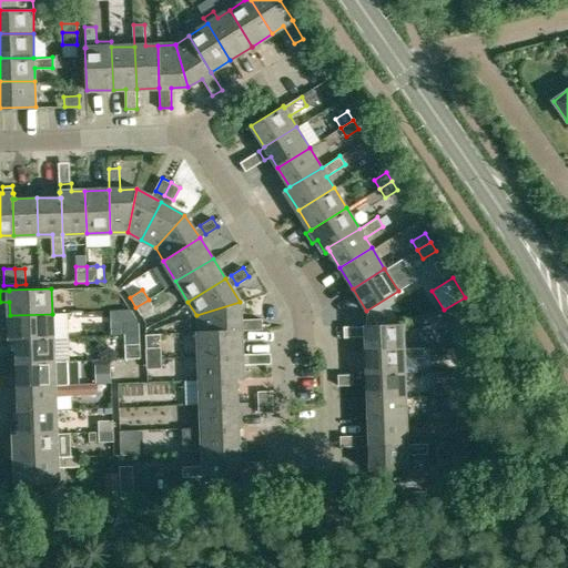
[(149,300),(135,307),(145,323),(145,330),(158,322),(152,314),(150,315),(149,311),(153,307),(149,300)]
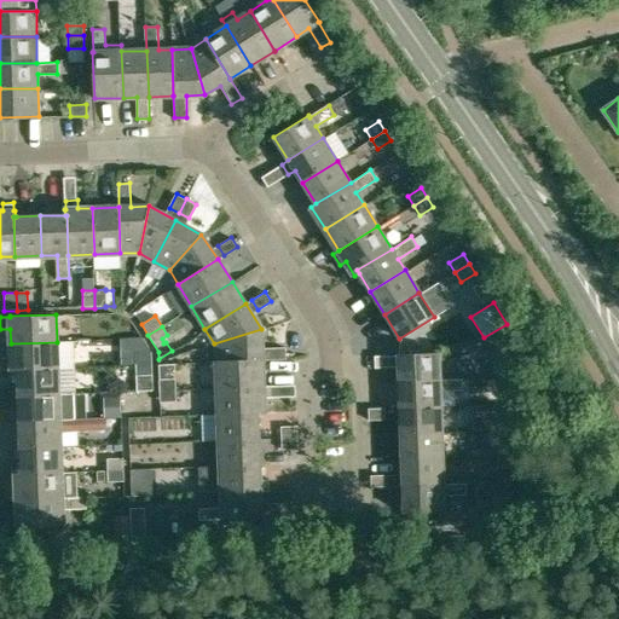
[(214,343),(215,362),(262,359),(261,329),(214,343)]
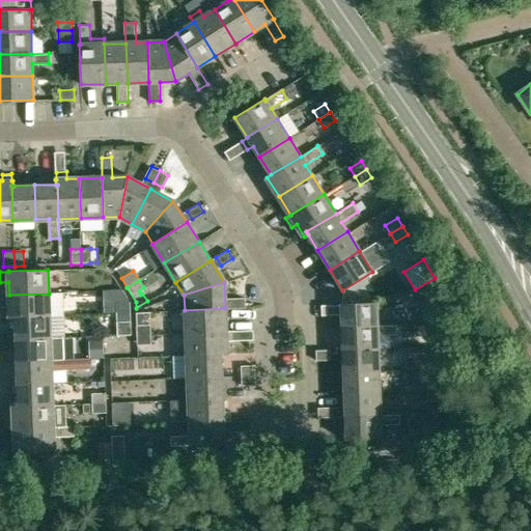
[(116,313),(130,312),(130,302),(121,289),(103,290),(104,313),(116,313)]
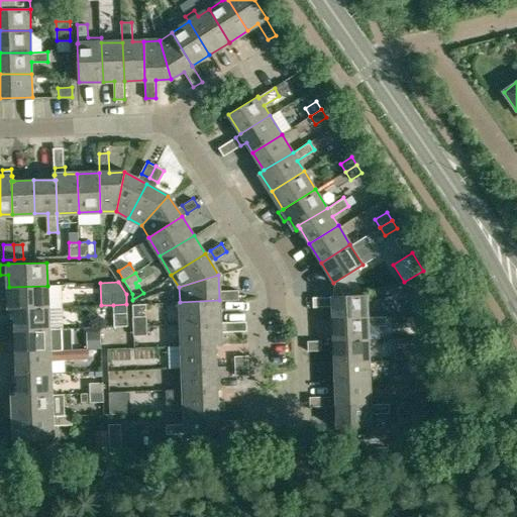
[(47,286),(9,287),(9,308),(14,308),(48,307),(47,286)]
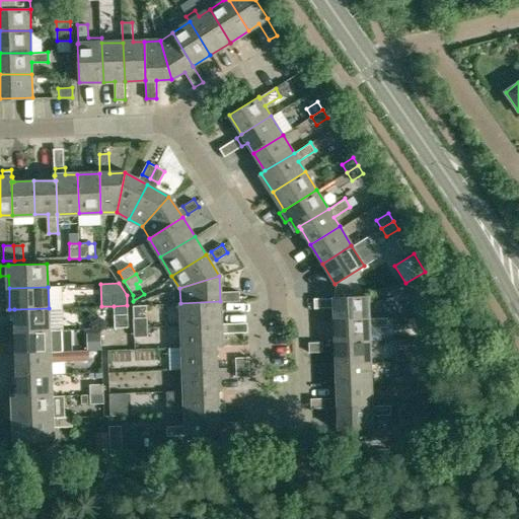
[(239,291),(226,292),(226,301),(239,301),(239,291)]
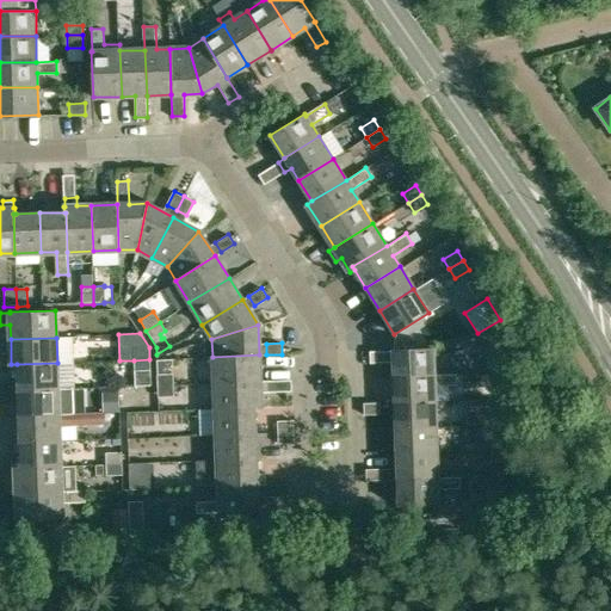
[(393,362),(393,376),(432,375),(432,349),(392,350),(392,351),(370,352),(370,363),(393,362)]
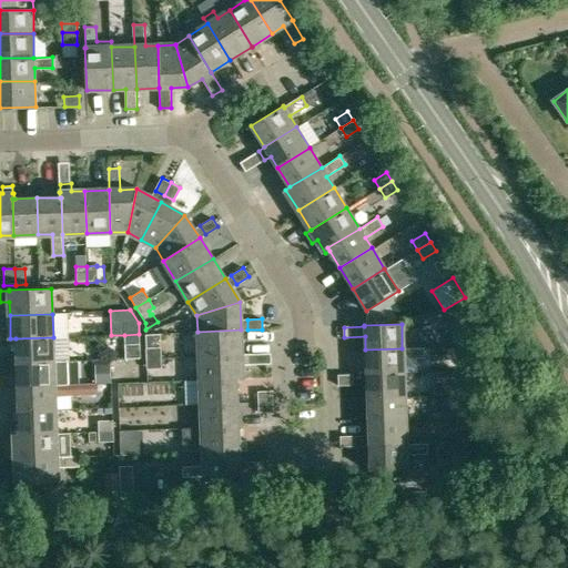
[(198,355),(242,354),(241,330),(198,332),(198,355)]
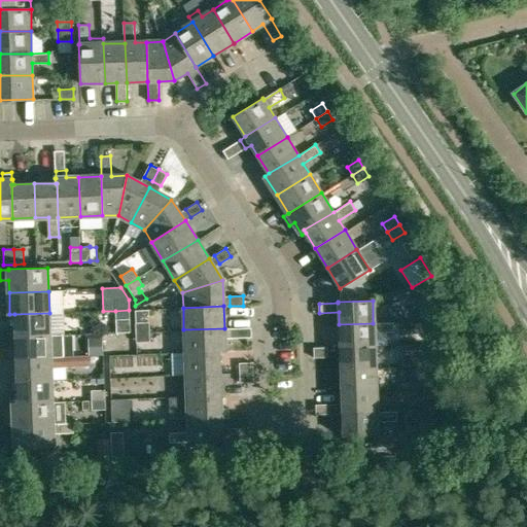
[(129,310),(115,311),(115,320),(130,319),(129,310)]
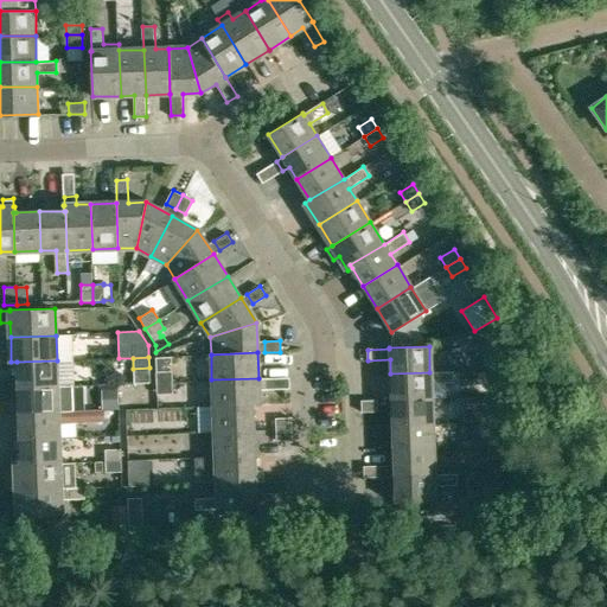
[(57,387),(57,360),(17,362),(17,388),(57,387)]
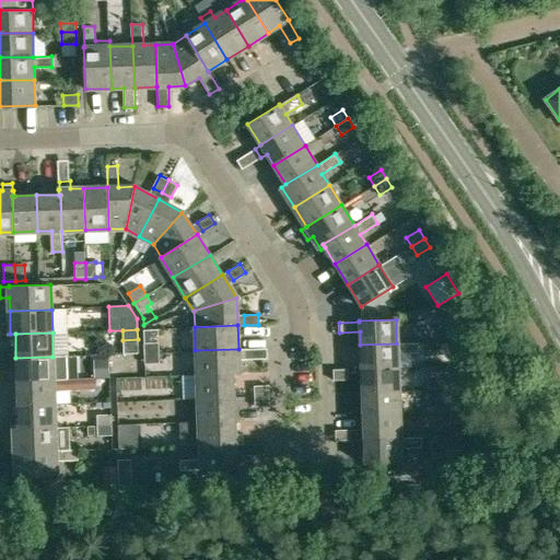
[(361,370),(397,368),(397,354),(418,353),(417,342),(396,343),(360,345),(361,370)]
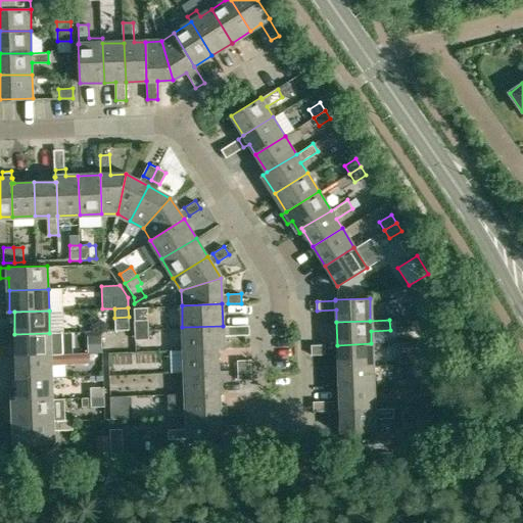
[(134,321),(134,330),(148,329),(148,321),(134,321)]
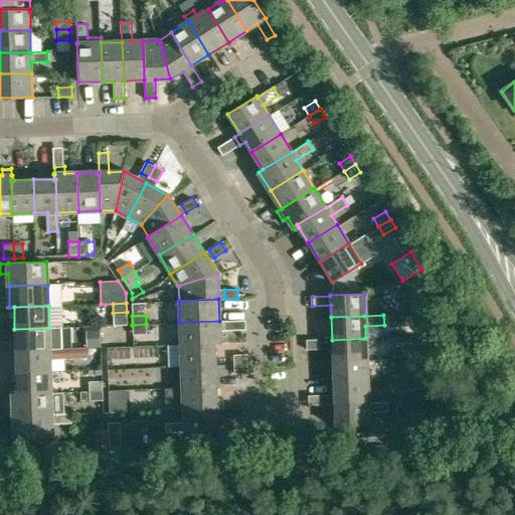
[(180,345),(214,344),(220,344),(219,330),(225,330),(225,321),(219,321),(179,322),(180,345)]
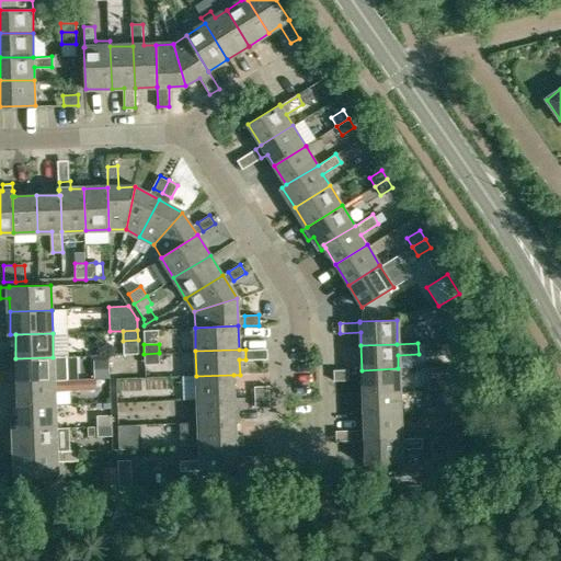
[(159,353),(144,354),(145,365),(159,364),(159,353)]
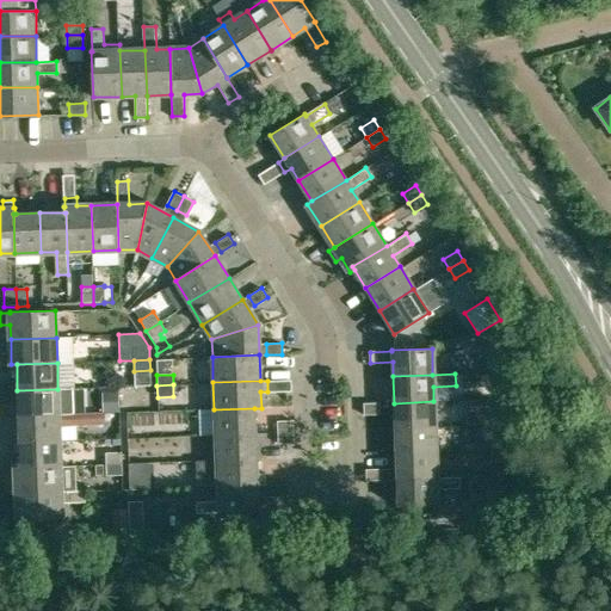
[(59,414),(57,389),(17,390),(18,415),(59,414)]
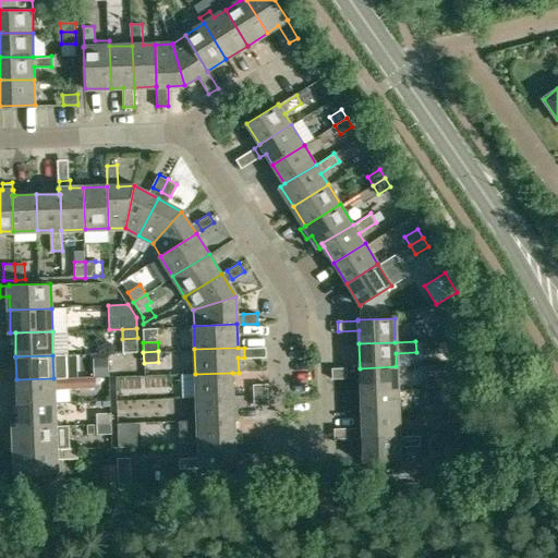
[(108,358),(93,358),(94,377),(109,376),(108,358)]
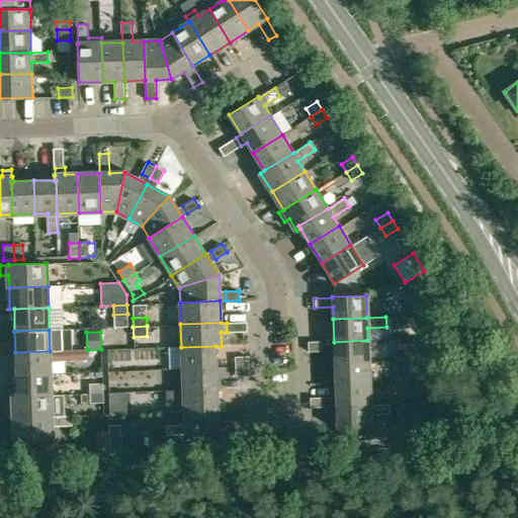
[(368,362),(367,340),(334,342),(335,363),(368,362)]
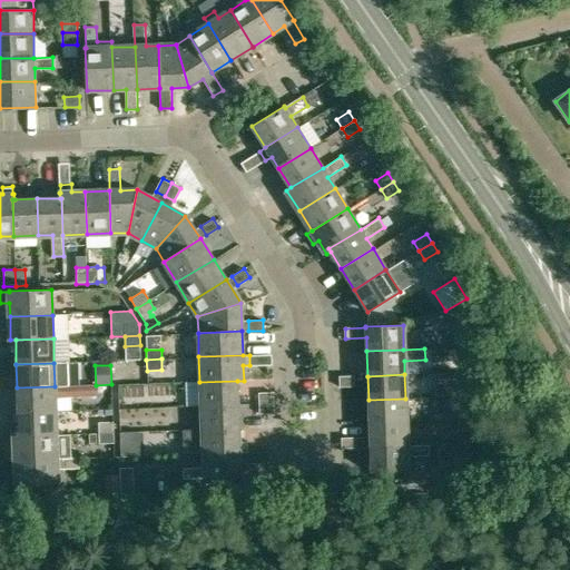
[(353,375),(338,376),(338,386),(354,386),(353,375)]
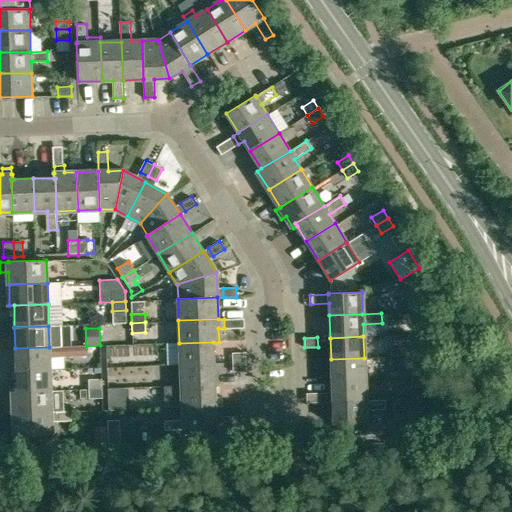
[(425,355),(424,340),(406,340),(406,355),(425,355)]
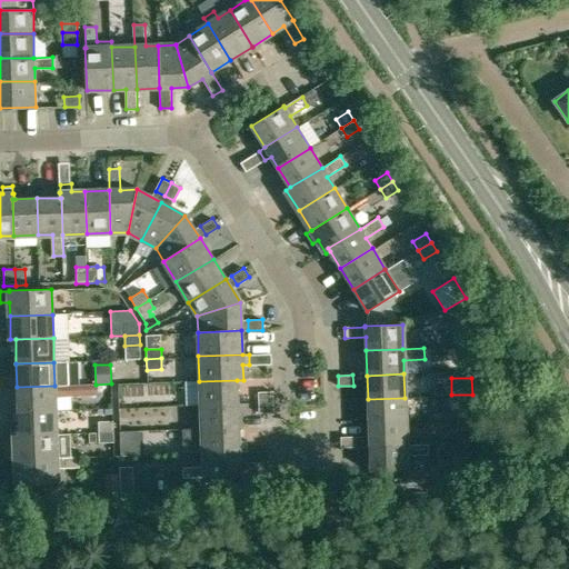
[(199,381),(200,406),(238,405),(237,380),(199,381)]
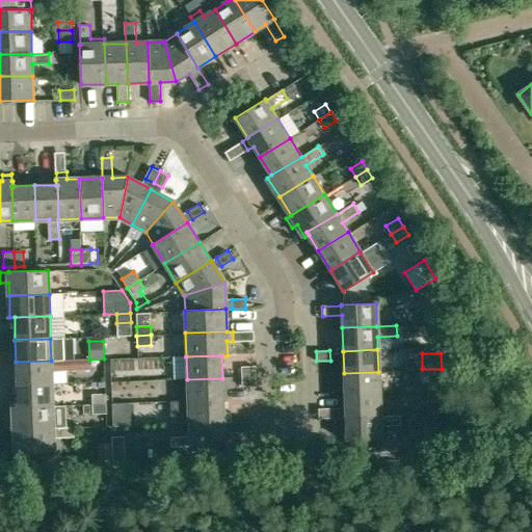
[(17,383),(52,382),(51,370),(71,370),(71,360),(51,361),(16,362),(17,383)]
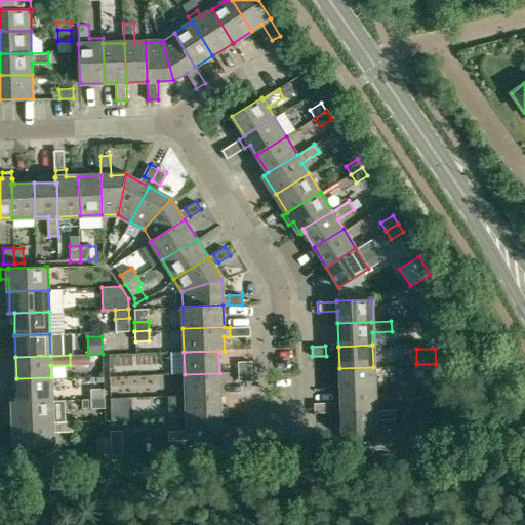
[(238,362),(238,371),(251,370),(251,361),(238,362)]
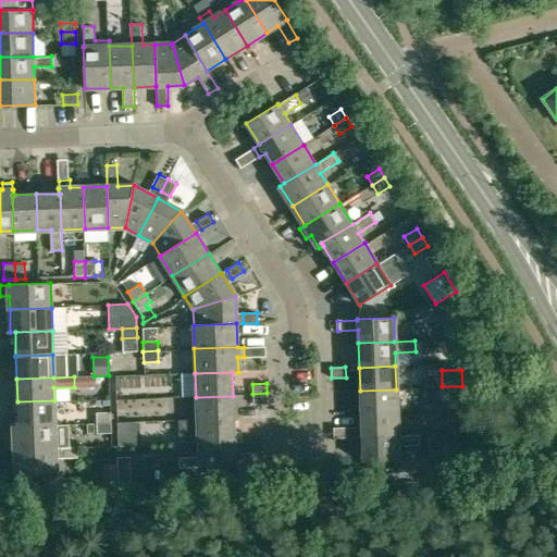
[(360,413),(397,412),(396,390),(360,391),(360,413)]
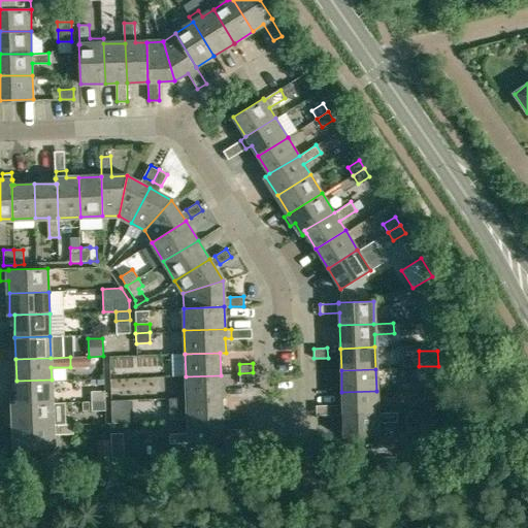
[(253,372),(239,373),(239,383),(253,383),(253,372)]
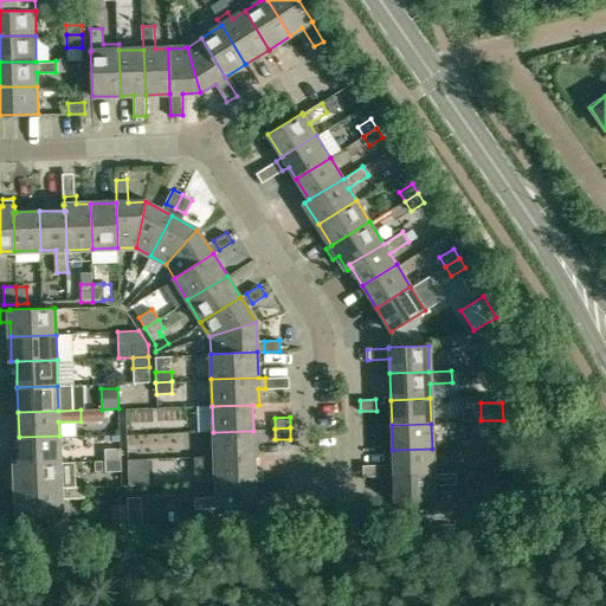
[(253,457),(253,431),(213,432),(214,458),(253,457)]
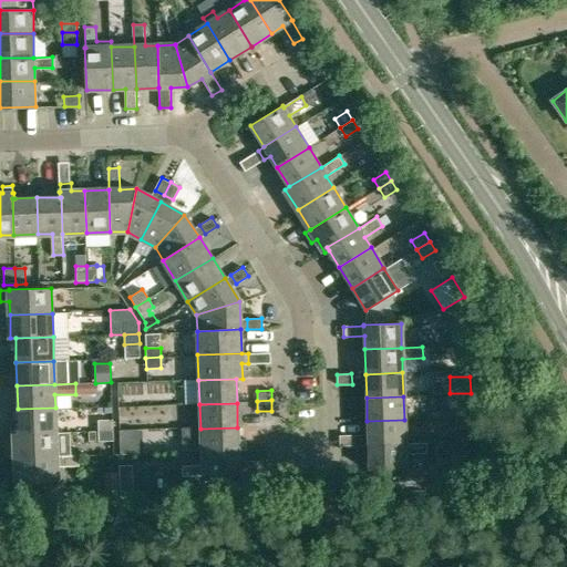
[(55,432),(55,408),(18,409),(12,409),(13,421),(19,421),(19,433),(55,432)]
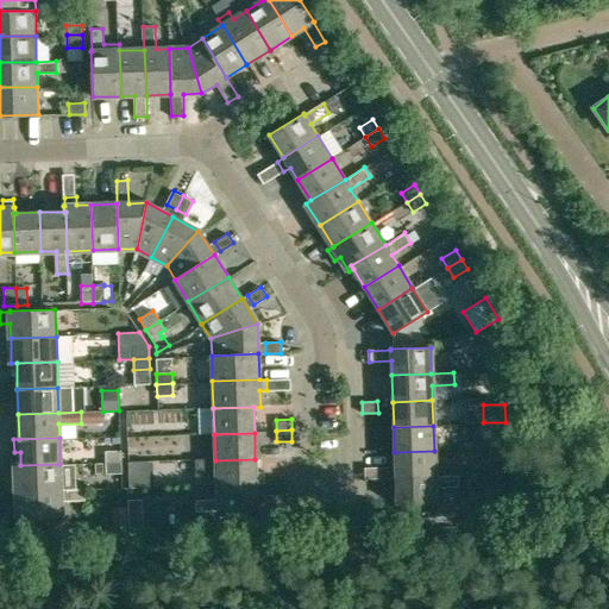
[(506,449),(506,438),(489,438),(490,449),(506,449)]
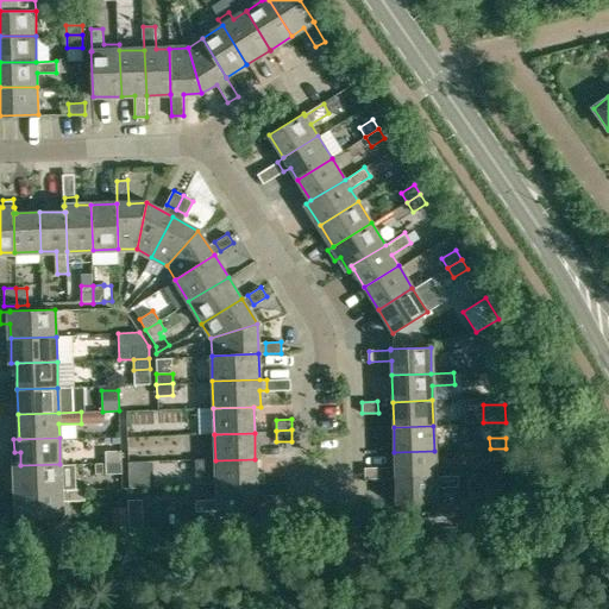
[(490,460),(506,459),(506,449),(490,449),(490,460)]
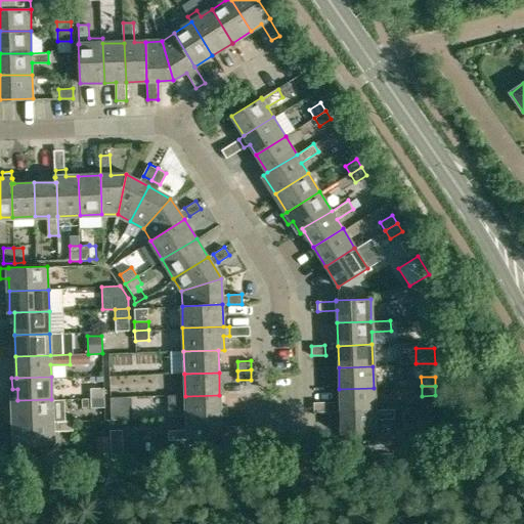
[(90,388),(90,398),(105,398),(104,388),(90,388)]
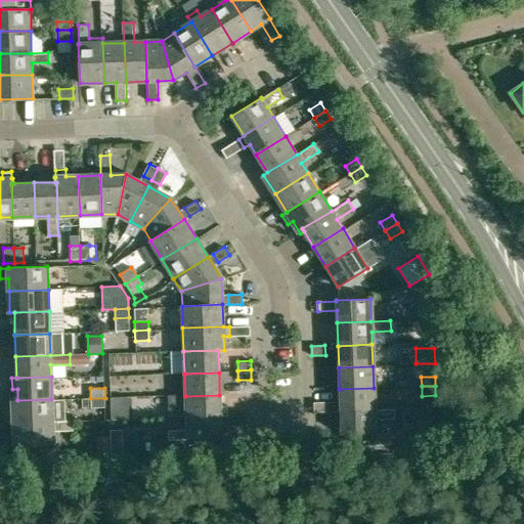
[(374,409),(374,388),(339,389),(340,410),(374,409)]
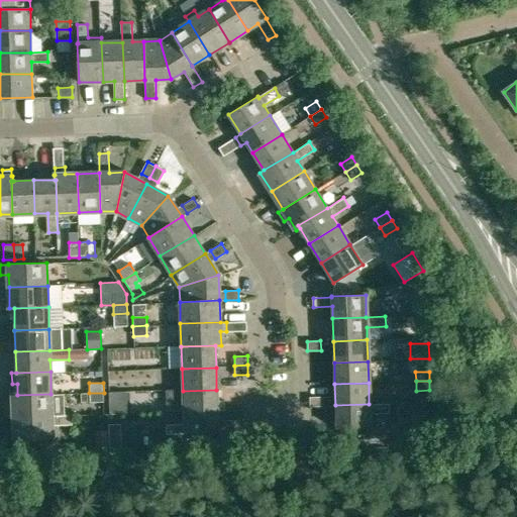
[(183,391),(184,412),(217,410),(224,410),(224,400),(217,400),(216,390),(183,391)]
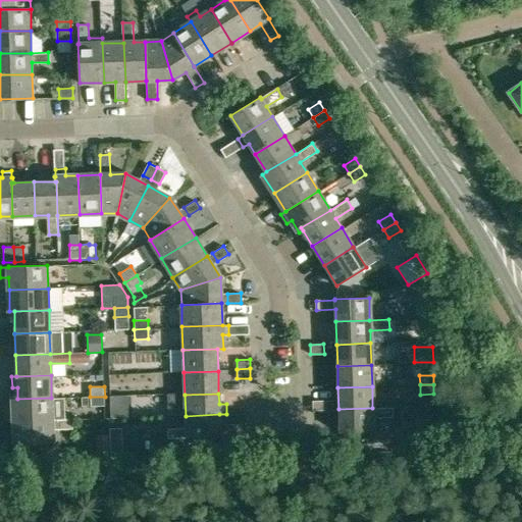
[(110,397),(111,418),(128,417),(127,396),(110,397)]
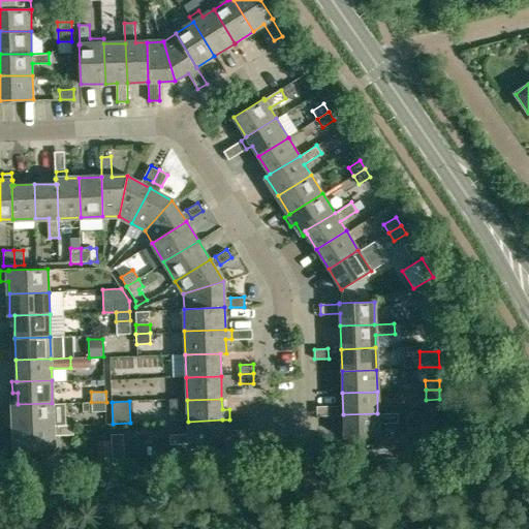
[(106,412),(106,402),(91,402),(91,412),(106,412)]
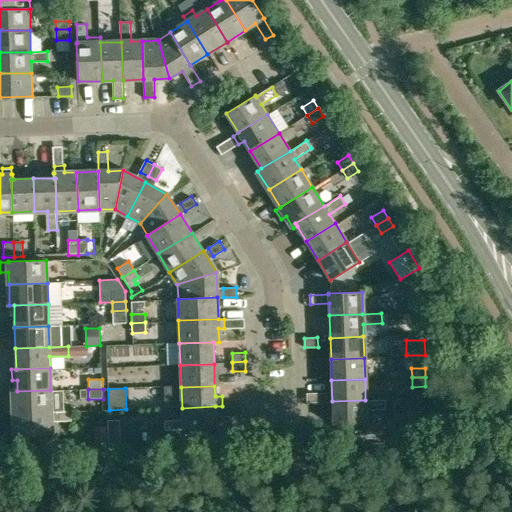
[(12,391),(13,413),(51,412),(51,411),(50,390),(17,391),(12,391)]
